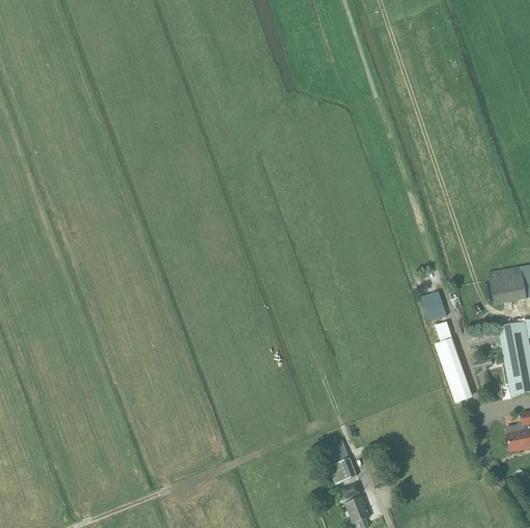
[(493,270),(486,272),(487,277),(493,304),(526,298),(521,272),(520,266),(493,270)]
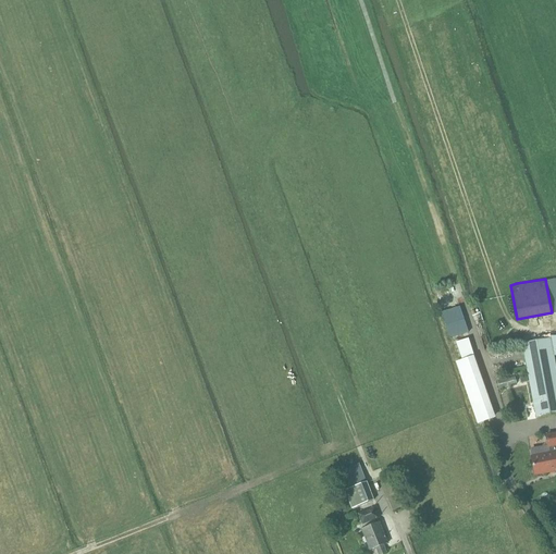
[(458,304),(442,310),(449,335),(453,334),(467,330),(458,304)]
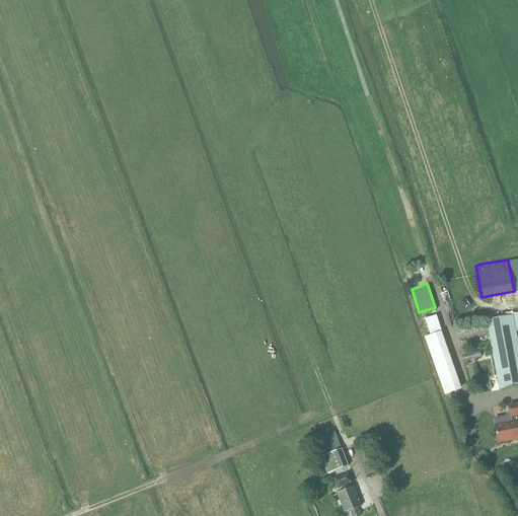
[(437,312),(424,316),(430,334),(424,336),(434,363),(444,392),(461,387),(441,329),(442,328),(437,312)]
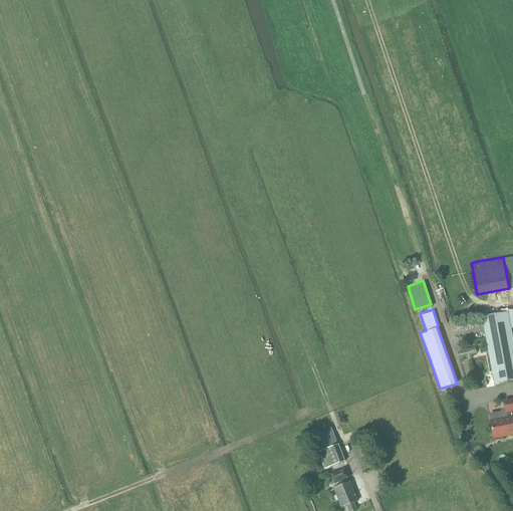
[(481,314),(494,384),(512,379),(512,342),(507,310),(481,314)]
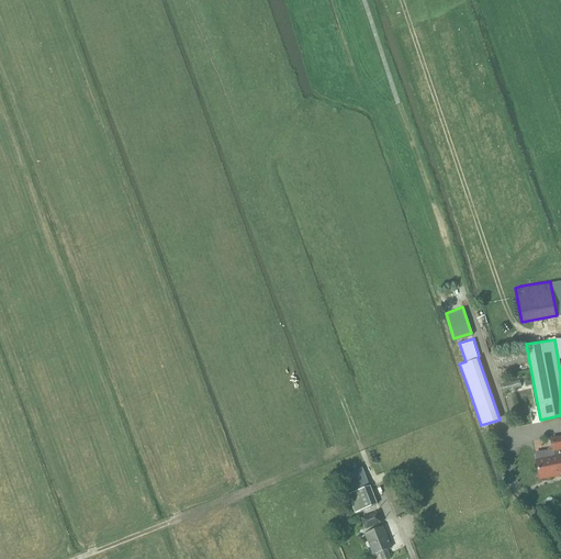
[(560,433),(549,436),(551,449),(552,448),(553,455),(535,458),(539,478),(553,474),(553,472),(560,470),(560,433)]
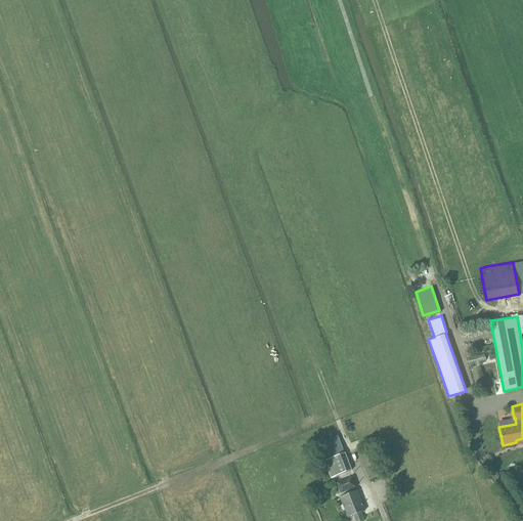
[(321,438),(320,439),(321,440),(328,457),(344,451),(338,433),(321,438)]
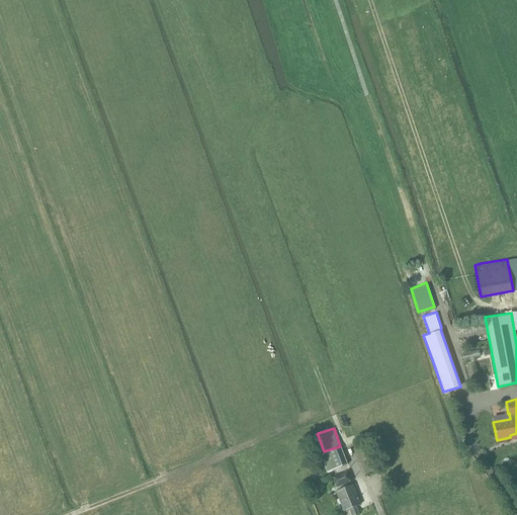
[(324,451),(320,453),(326,470),(348,462),(342,445),(340,446),(324,451)]
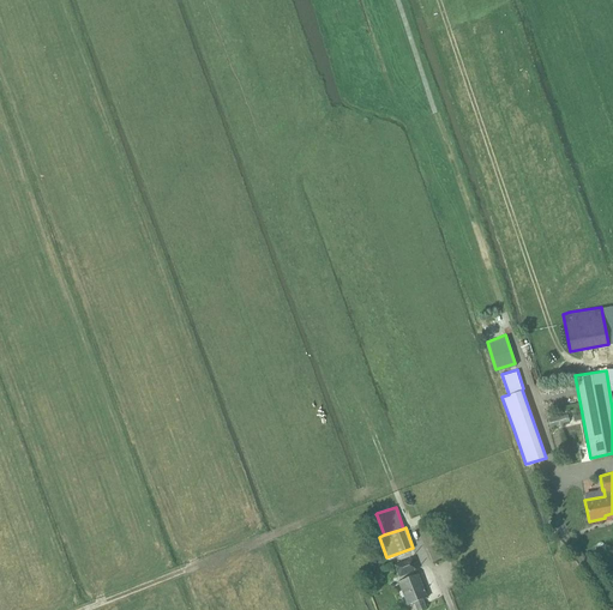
[(398,575),(418,568),(412,555),(394,562),(398,575)]
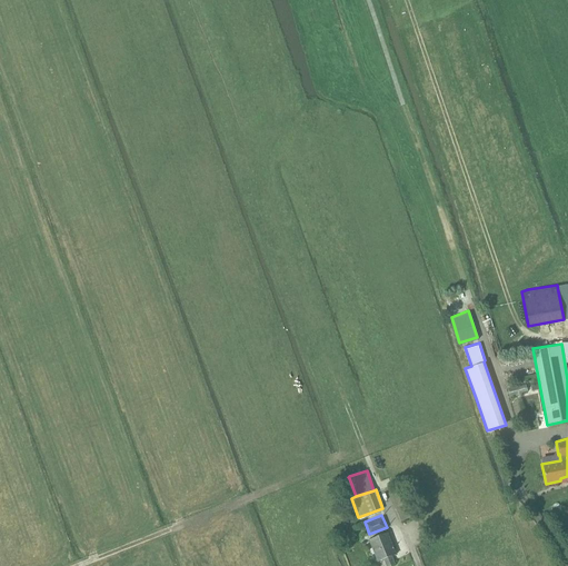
[(394,563),(390,554),(395,553),(387,530),(368,538),(377,559),(382,557),(386,565),(394,563)]
